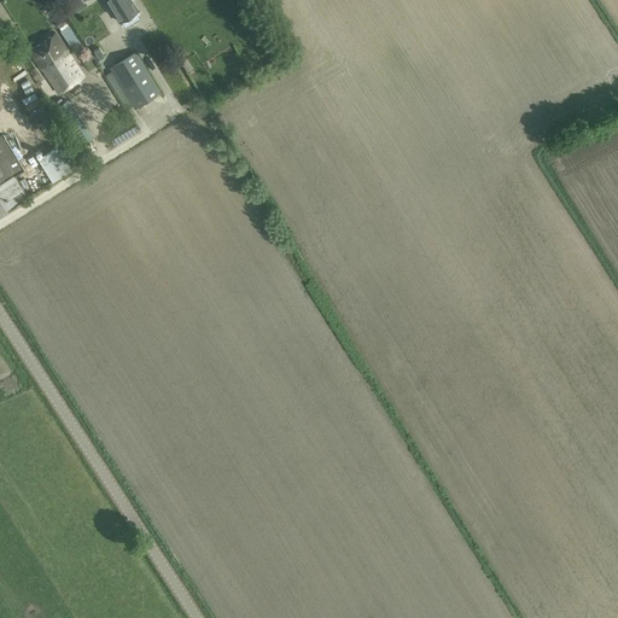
[(69,0),(77,12),(86,6),(83,1),(85,0),(69,0)]
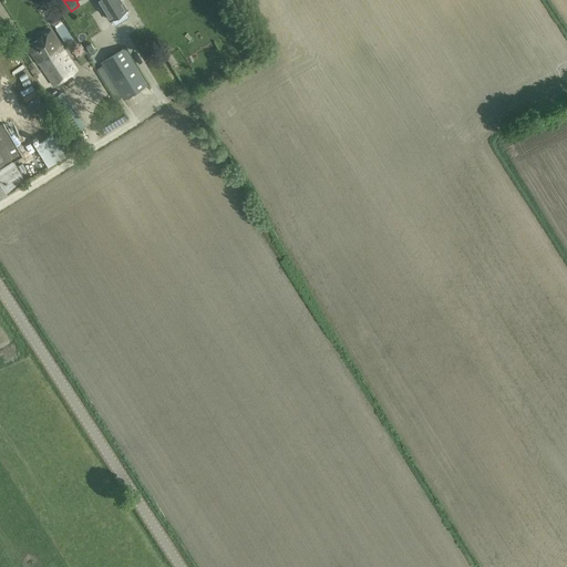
[(96,0),(110,20),(111,19),(115,26),(129,18),(124,10),(126,9),(121,1),(122,0),(121,0),(122,0),(121,0),(96,0)]
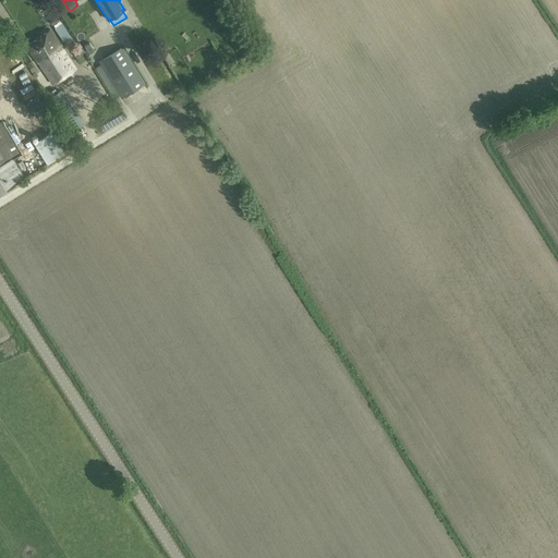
[(57,23),(57,21),(58,20),(56,16),(52,16),(49,19),(48,22),(50,24),(52,25),(53,25),(57,23)]
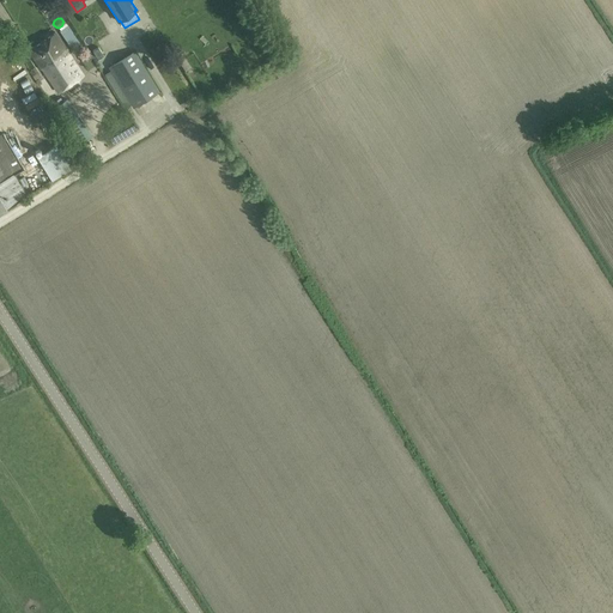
[(62,35),(72,29),(66,20),(62,23),(62,25),(59,28),(61,30),(60,31),(62,35)]
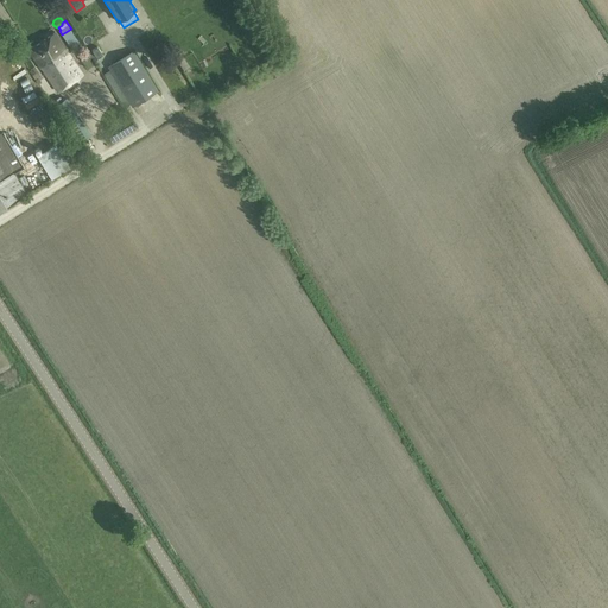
[(54,63),(68,52),(65,50),(67,50),(55,32),(29,51),(40,68),(42,67),(46,74),(56,68),(54,63)]
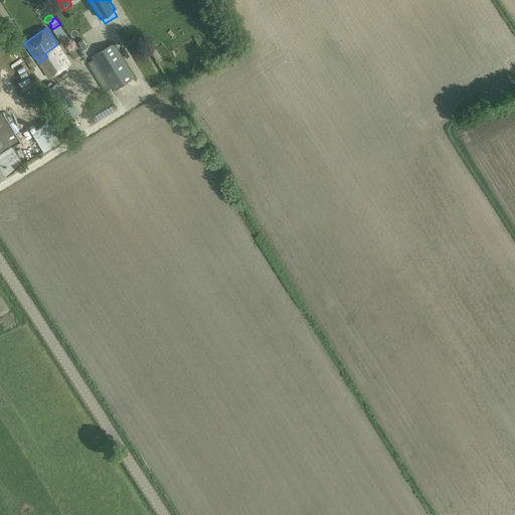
[(65,40),(69,37),(63,28),(55,34),(59,39),(63,37),(65,40)]
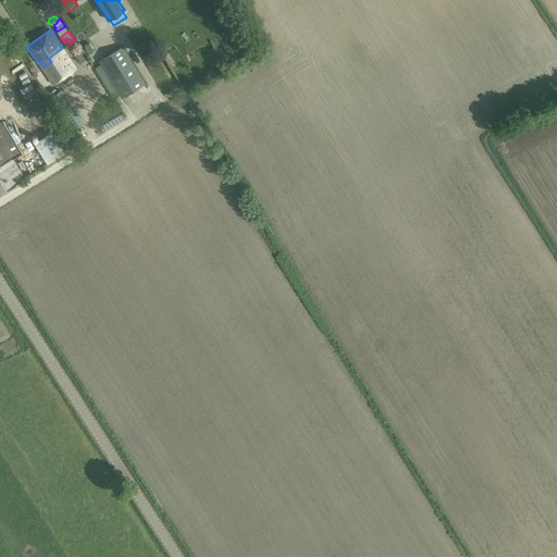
[(88,53),(94,50),(89,44),(84,47),(88,53)]
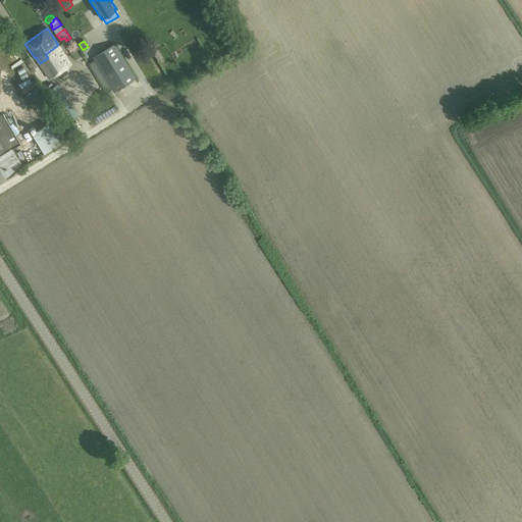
[(137,79),(115,43),(92,57),(113,93),(137,79)]
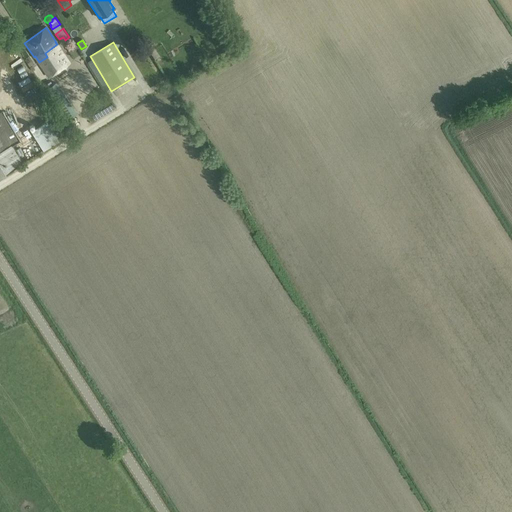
[(69,62),(57,44),(45,53),(47,57),(39,62),(49,76),(69,62)]
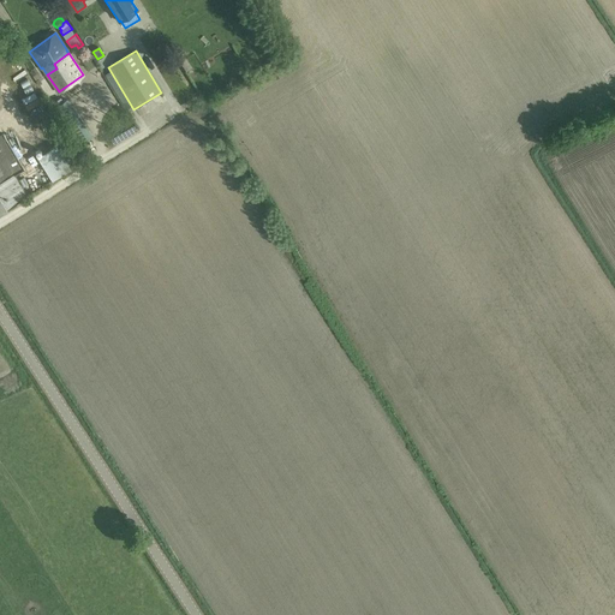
[(93,137),(67,99),(63,102),(61,99),(53,105),(79,145),(93,137)]
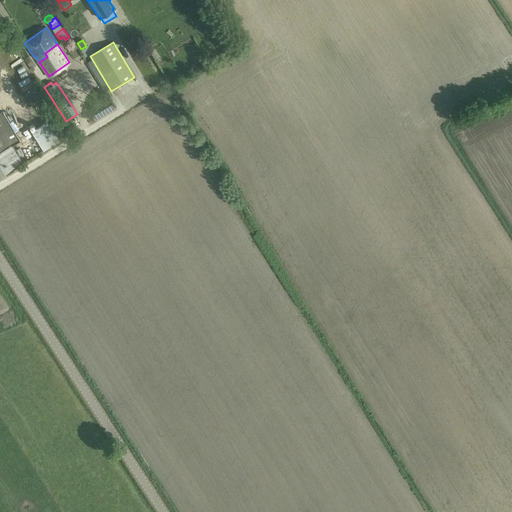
[(5,174),(23,164),(11,145),(20,140),(3,111),(0,112),(0,177),(5,175),(5,174)]
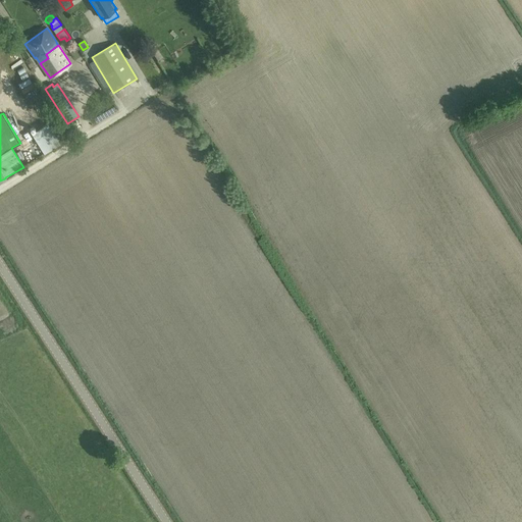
[(48,124),(32,134),(44,154),(60,144),(56,138),(48,124)]
